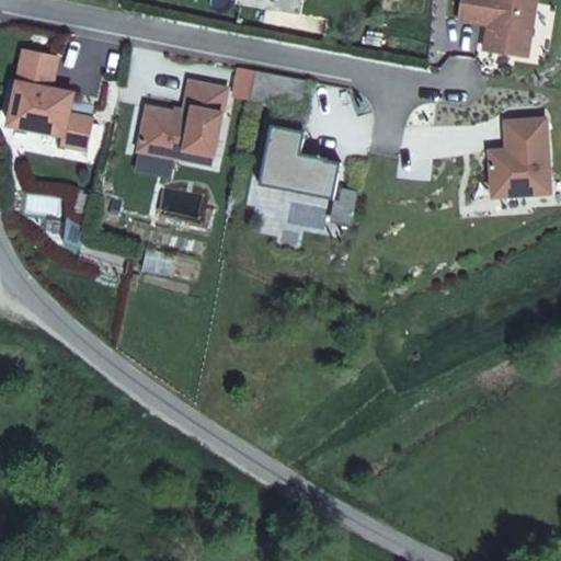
[(483,15),(490,16),(489,24),(485,50),(518,55),(522,34),(531,35),(536,0),(462,0),(459,20),(482,23),(483,15)]
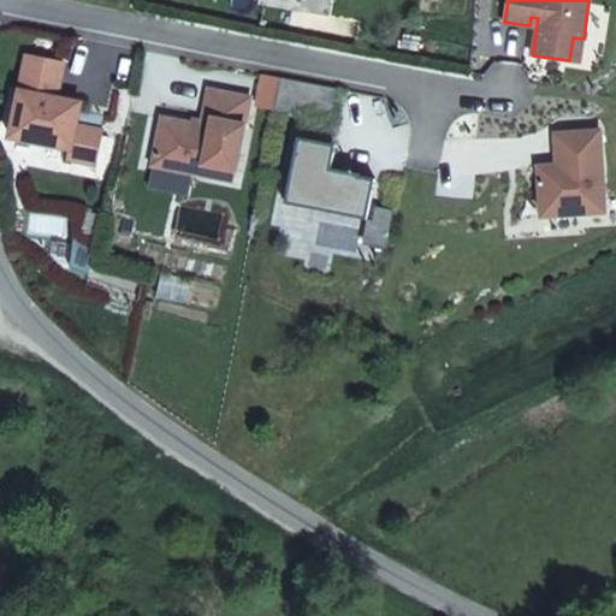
[(64,61),(27,53),(10,136),(70,148),(67,158),(96,164),(102,129),(76,124),(81,101),(57,96),(64,61)]
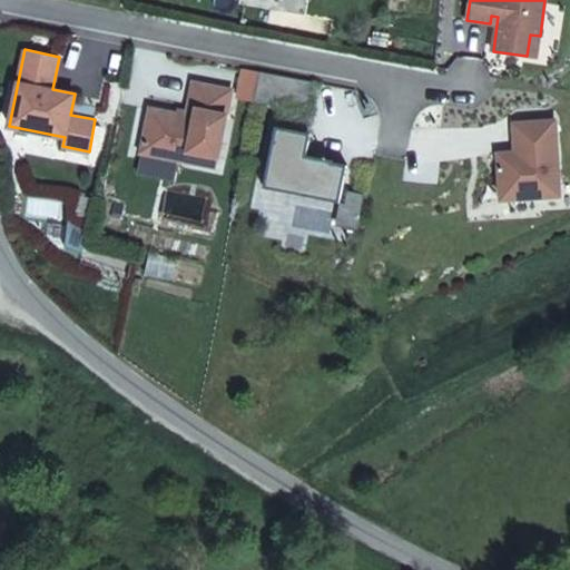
[(311,80),(261,70),(254,100),(305,110),(311,80)]
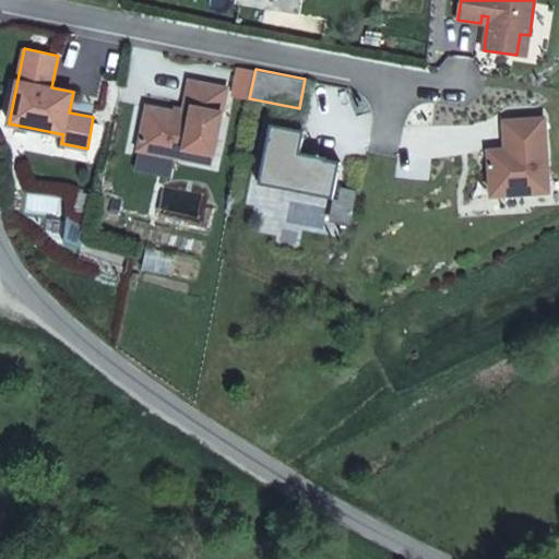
[(147,106),(139,150),(176,156),(178,147),(214,154),(227,87),(190,81),(183,113),(147,106)]
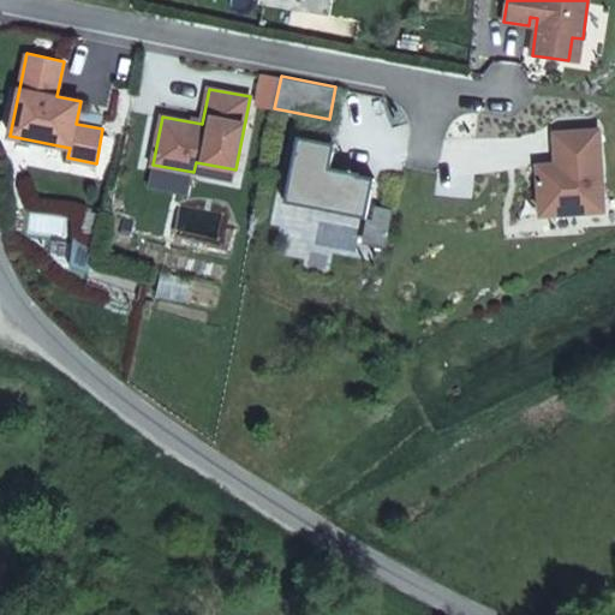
[(555,133),(556,156),(571,155),(572,163),(556,165),(538,166),(542,216),(605,212),(599,131),(555,133)]
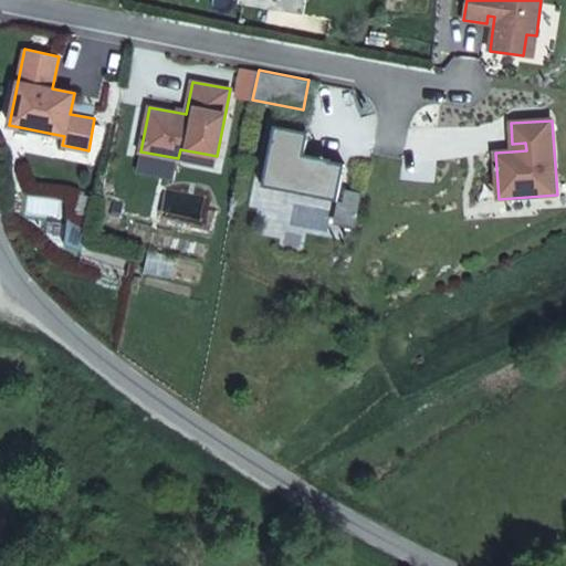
[(274,126),(263,182),(337,197),(344,165),(331,161),(331,159),(304,155),(307,139),(297,137),(299,130),(274,126)]
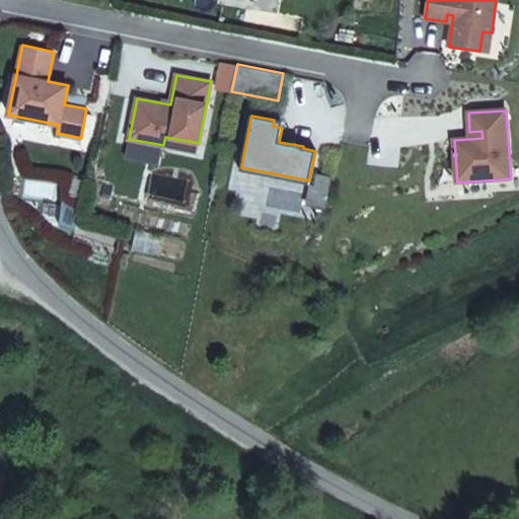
[(165,137),(163,145),(198,152),(199,143),(165,137)]
